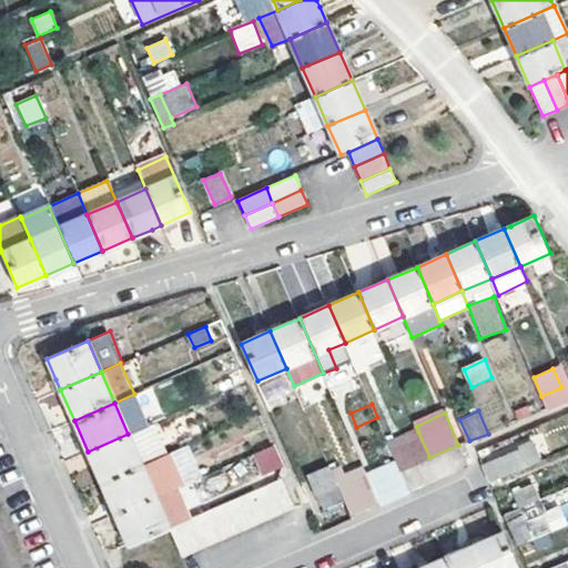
[(151,424),(128,434),(88,452),(91,459),(101,483),(141,465),(164,455),(151,424)]
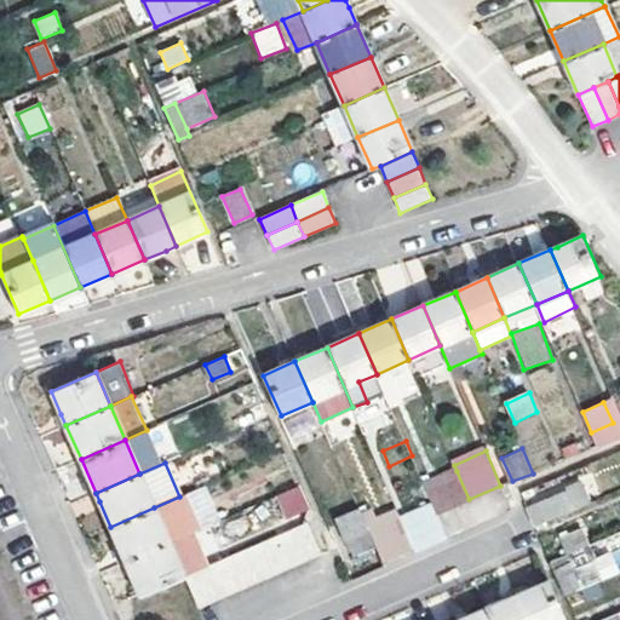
[(457,471),(425,486),(434,505),(436,512),(469,499),(457,471)]
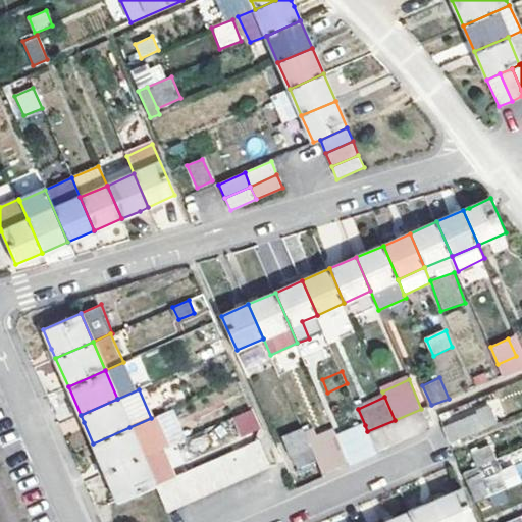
[(253,429),(246,410),(231,416),(240,435),(253,429)]
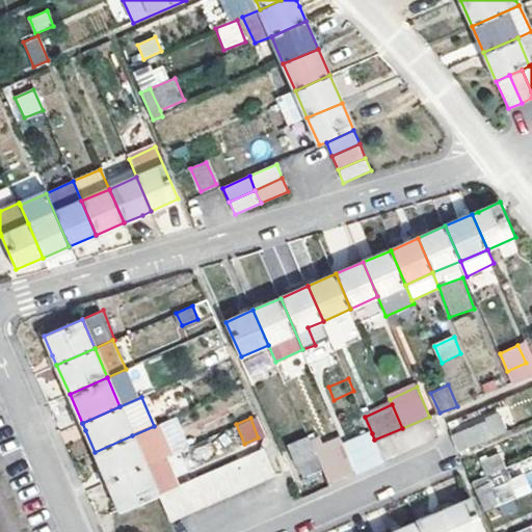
[(486,423),(452,437),(458,452),(494,436),(486,423)]
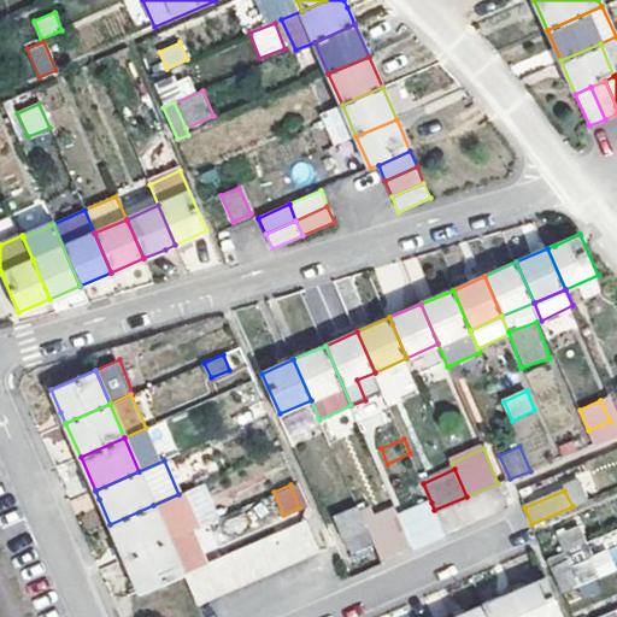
[(432,503),(399,517),(401,523),(407,535),(412,547),(445,534),(434,510),(432,503)]
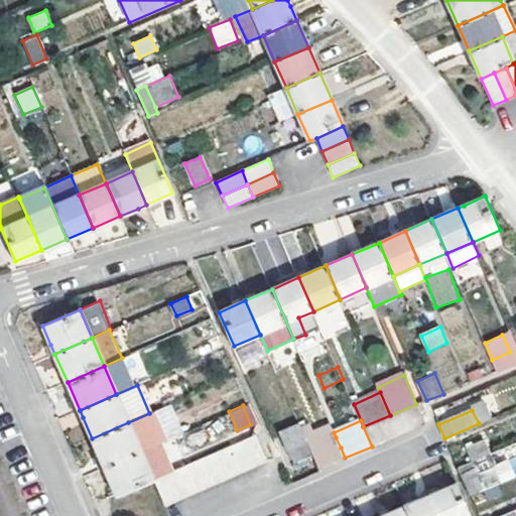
[(140,450),(128,422),(92,438),(102,461),(104,467),(140,450)]
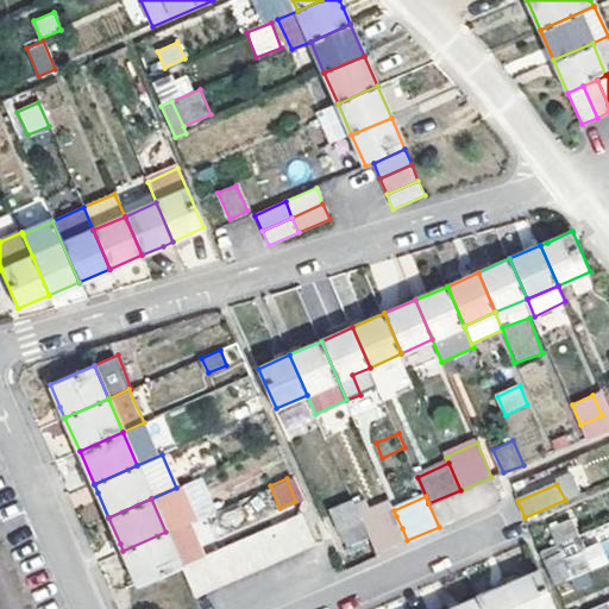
[(365,529),(362,522),(355,506),(352,500),(331,509),(343,538),(365,529)]
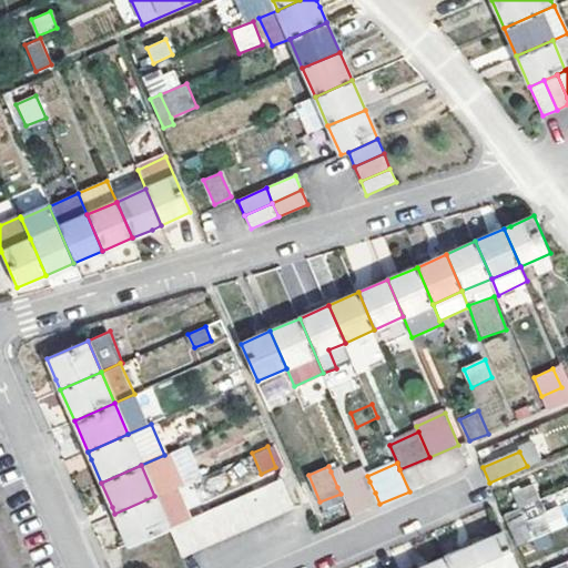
[(367,476),(364,467),(347,474),(354,488),(369,482),(367,476)]
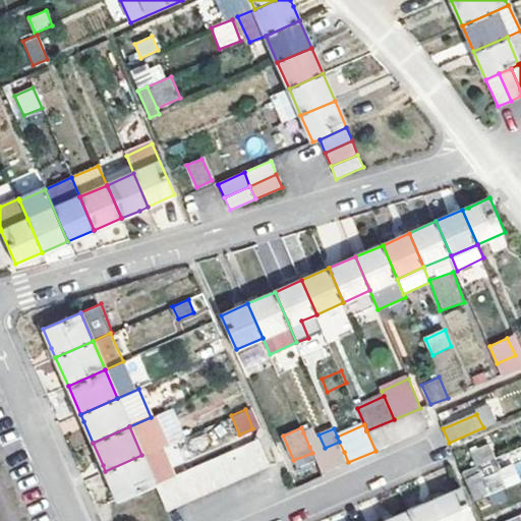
[(311,429),(303,432),(309,447),(317,444),(311,429)]
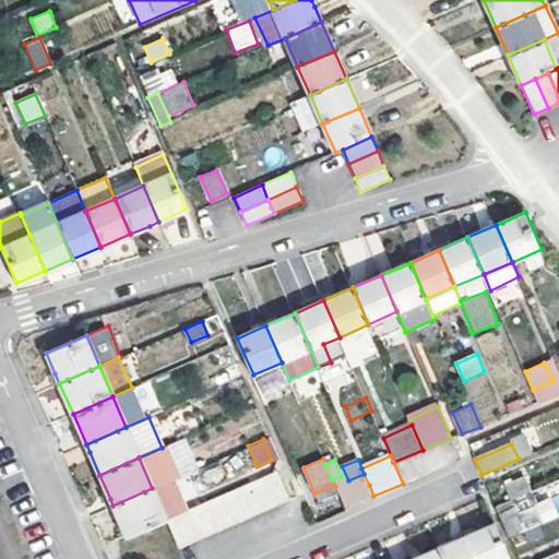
[(276,472),(262,477),(274,506),(288,499),(276,472)]
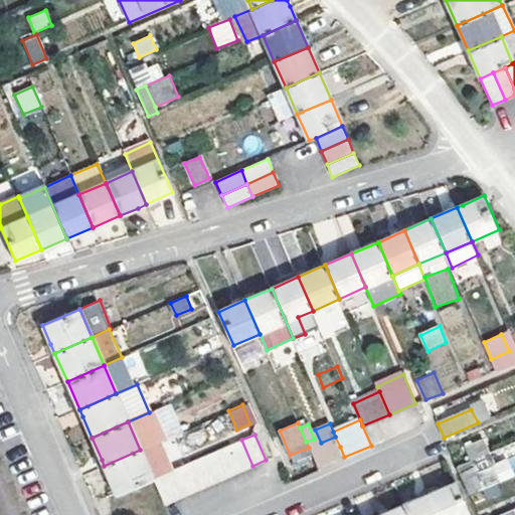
[(340,447),(335,437),(321,443),(326,453),(340,447)]
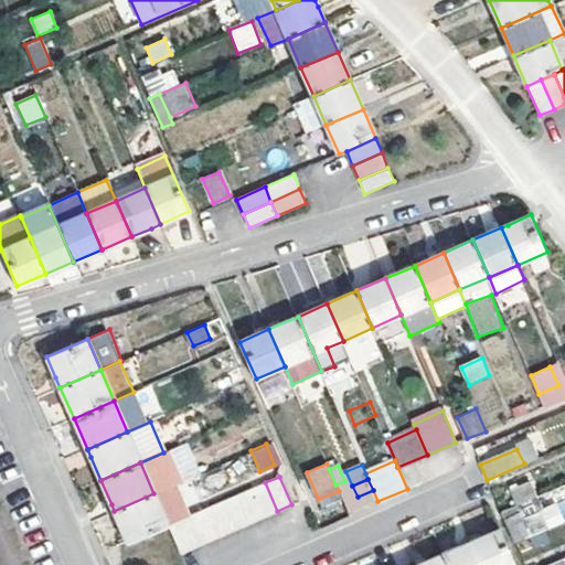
[(516,504),(535,497),(528,481),(510,490),(516,504)]
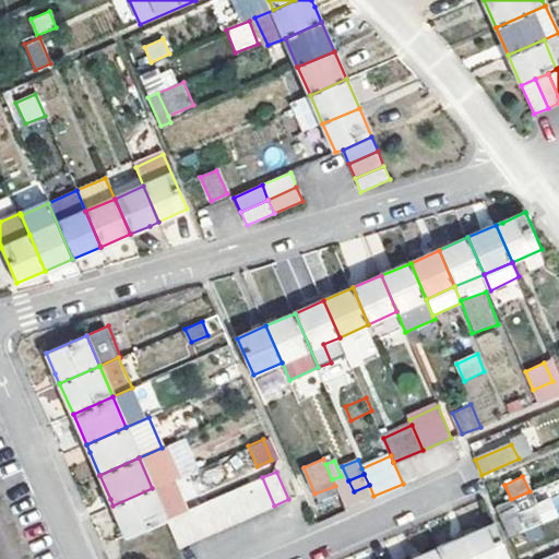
[(262,477),(249,484),(261,511),(274,506),(262,477)]
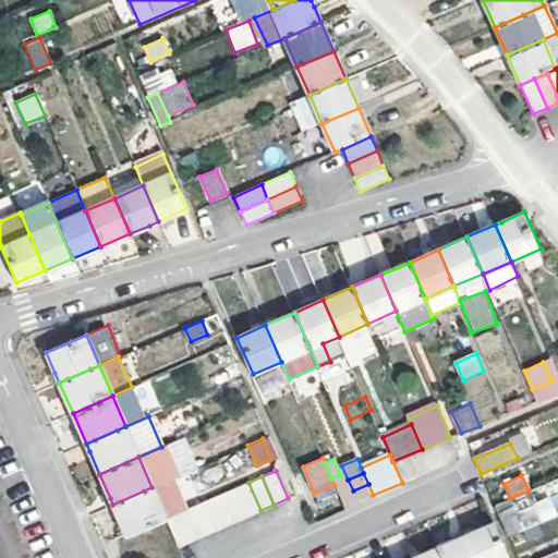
[(170,478),(152,487),(112,505),(126,536),(166,519),(179,512),(183,510),(170,478)]
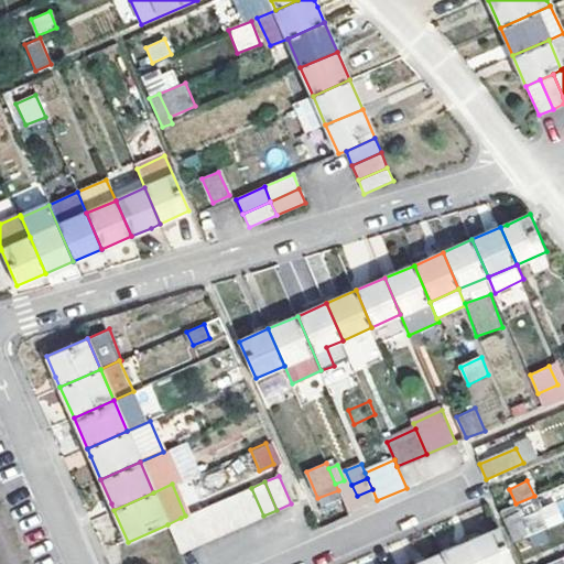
[(251,488),(237,494),(249,521),(263,516),(251,488)]
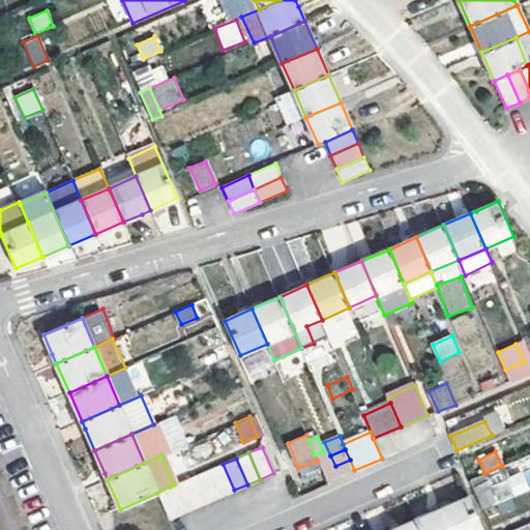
[(321,467),(318,461),(298,468),(301,475),(321,467)]
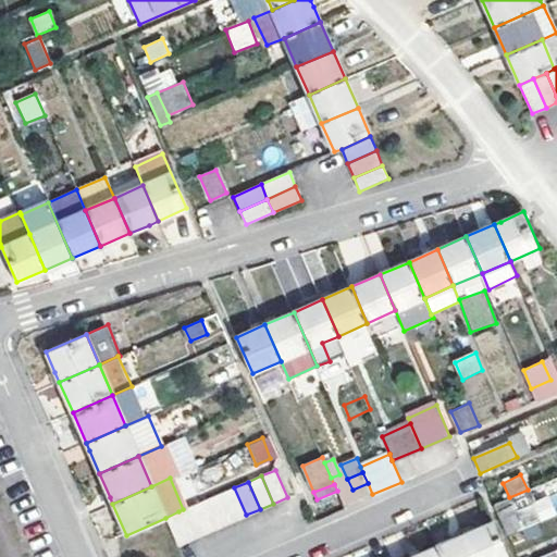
[(234,487),(220,494),(233,521),(246,515),(234,487)]
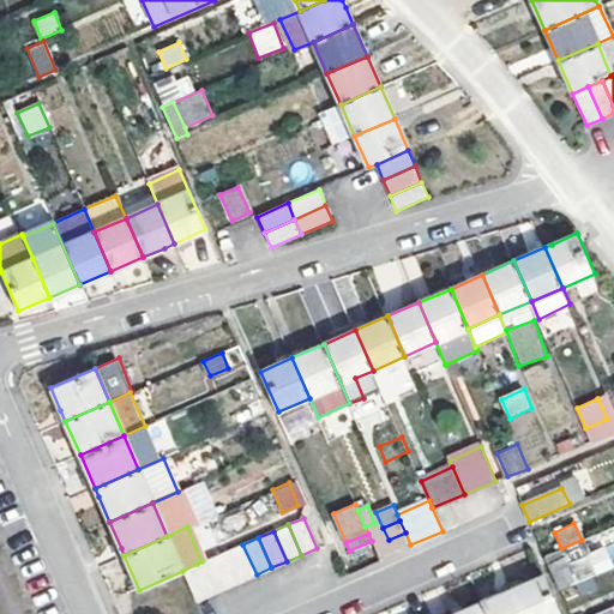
[(242,545),(228,551),(241,581),(257,575),(242,545)]
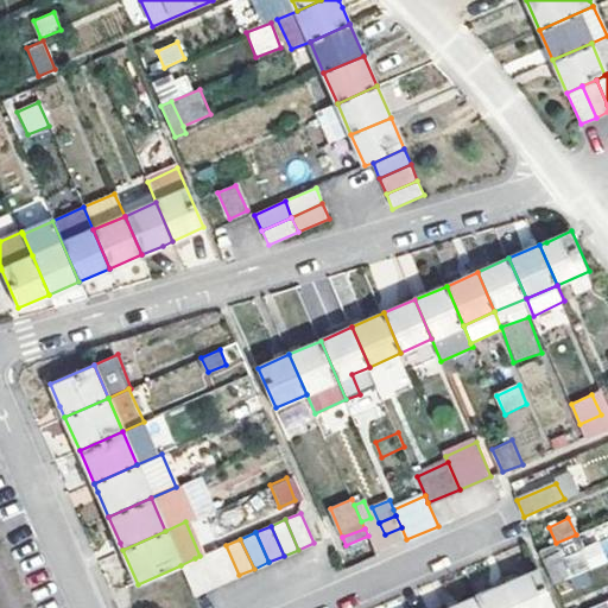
[(226,545),(210,552),(225,582),(239,575),(226,545)]
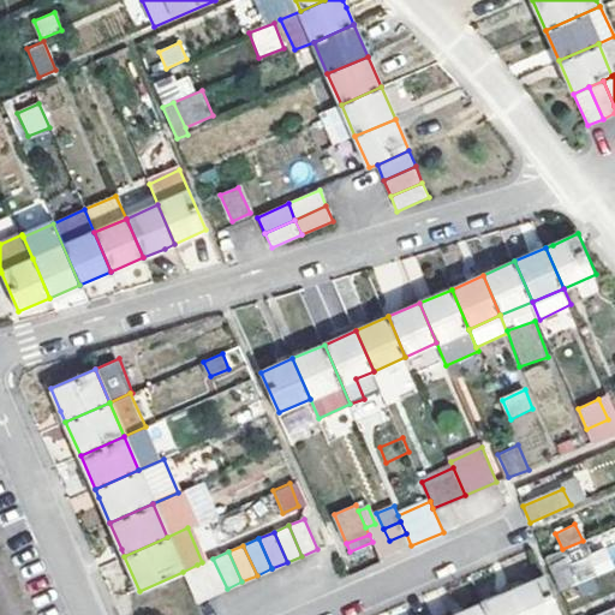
[(202,562),(197,565),(212,595),(227,589),(213,559),(202,562)]
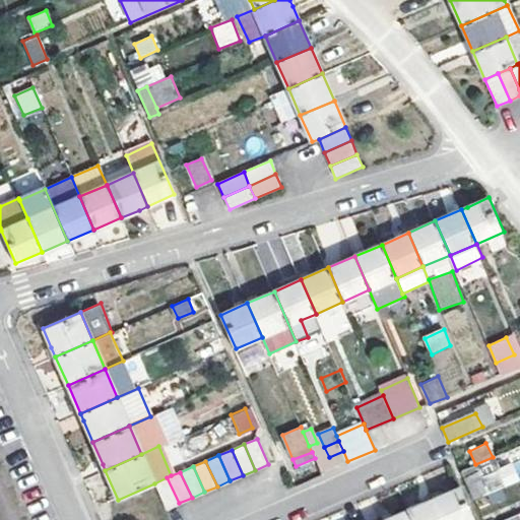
[(488,493),(505,485),(499,472),(481,480),(488,493)]
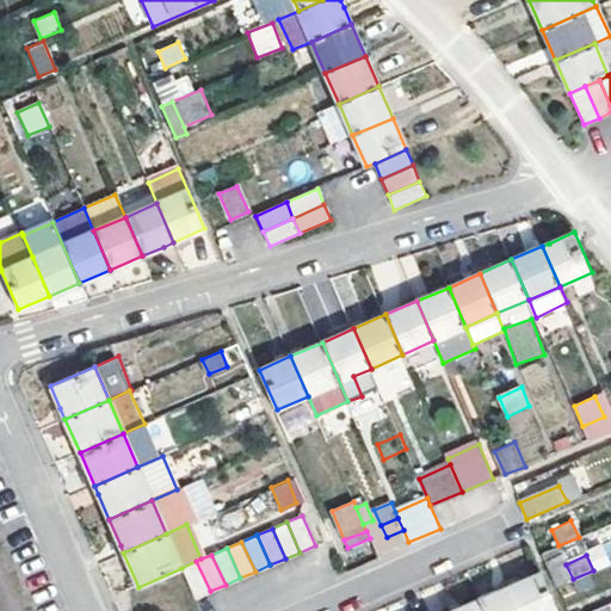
[(195,597),(210,591),(196,561),(181,568),(195,597)]
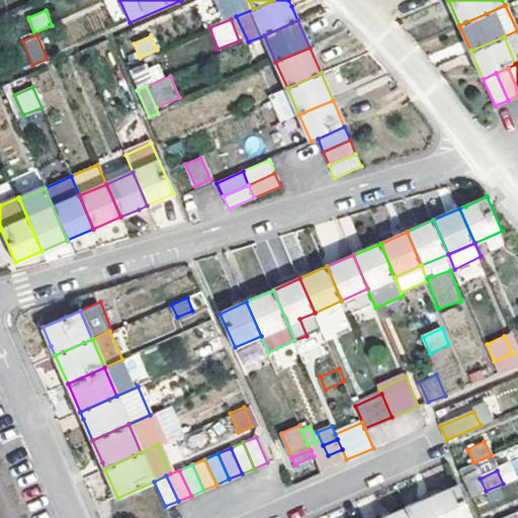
[(457,484),(431,496),(440,517),(471,517),(472,517),(457,484)]
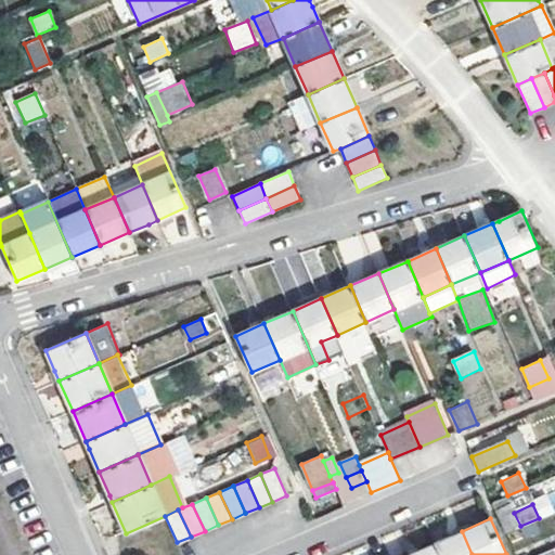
[(472,554),(462,531),(433,544),(437,554),(472,554)]
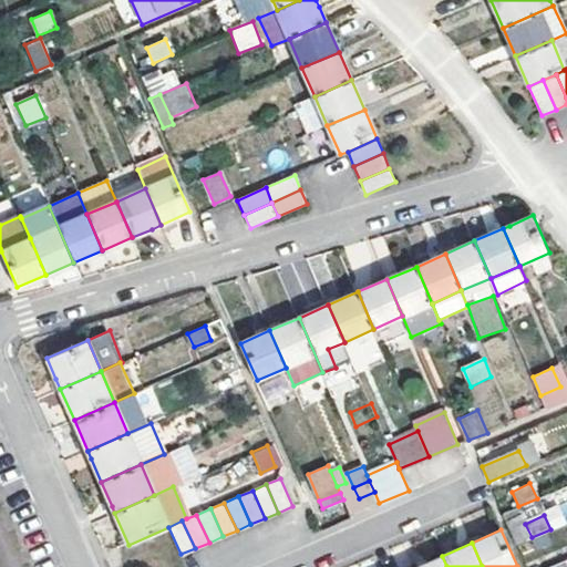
[(423,564),(415,566),(446,566),(442,556),(423,564)]
